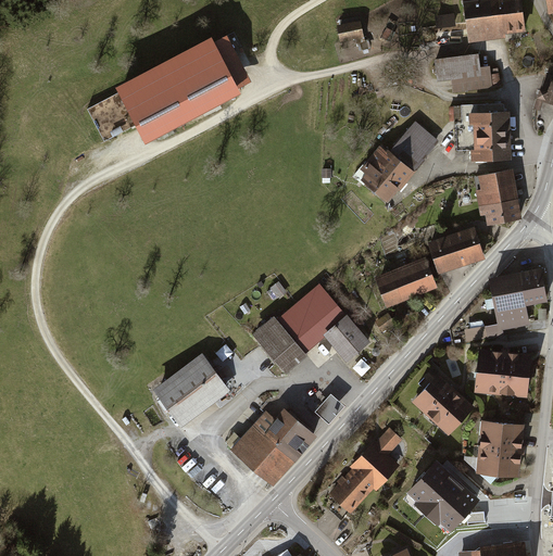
[(463,0),(469,42),(525,36),(520,0),(463,0)]
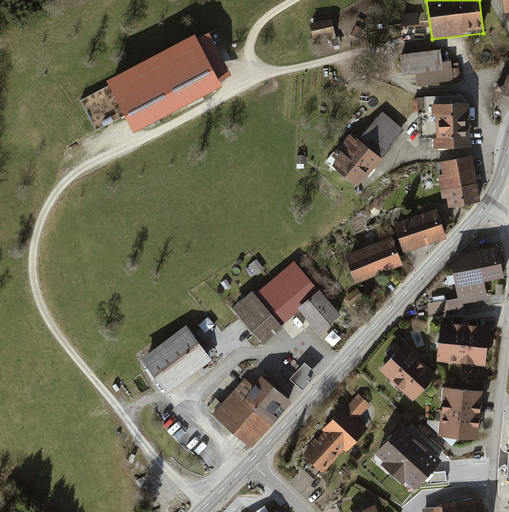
[(333,20),(310,23),(312,40),(335,36),(333,20)]
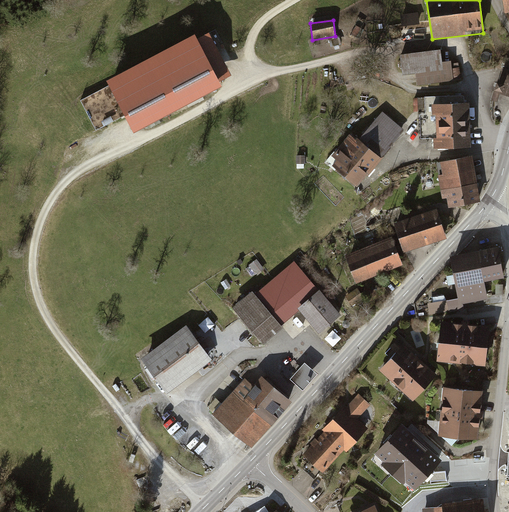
[(78,102),(94,131),(170,89),(175,98),(211,77),(206,68),(217,61),(223,71),(234,65),(224,46),(215,50),(209,39),(143,76),(139,68),(78,102)]
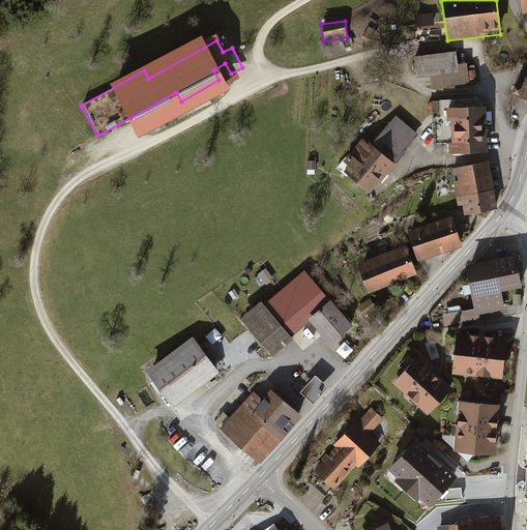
[(454,52),(414,54),(415,77),(430,77),(430,87),(468,85),(467,62),(455,63),(454,52)]
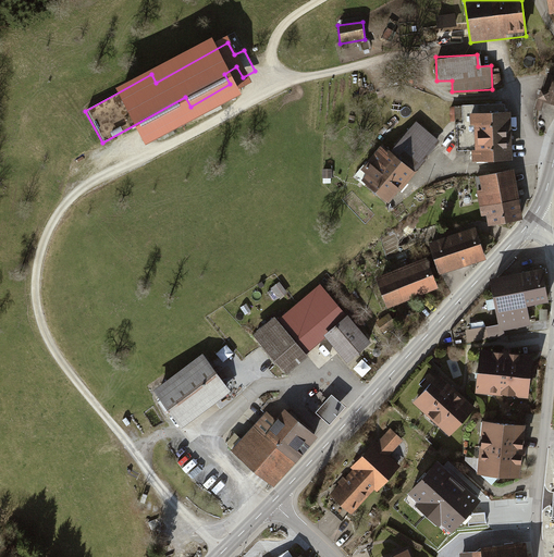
[(553,77),(545,74),(540,91),(538,90),(532,109),(539,110),(541,101),(553,104),(553,77)]
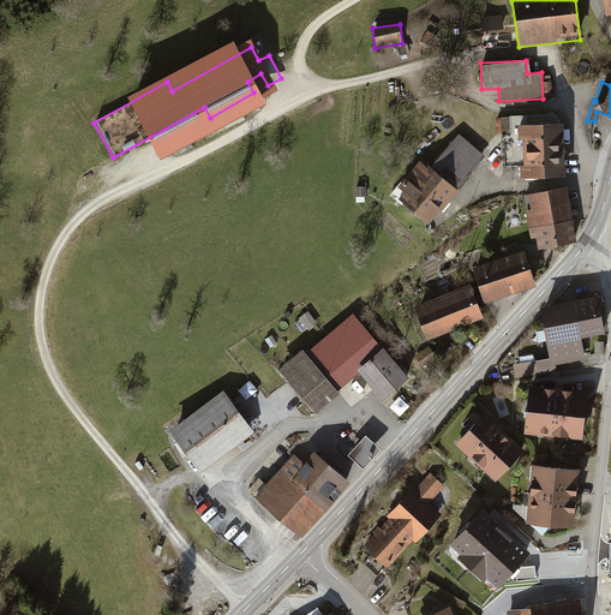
[(521,180),(520,123),(556,121),(556,114),(509,115),(509,118),(509,135),(501,135),(502,174),(511,174),(511,180),(521,180)]
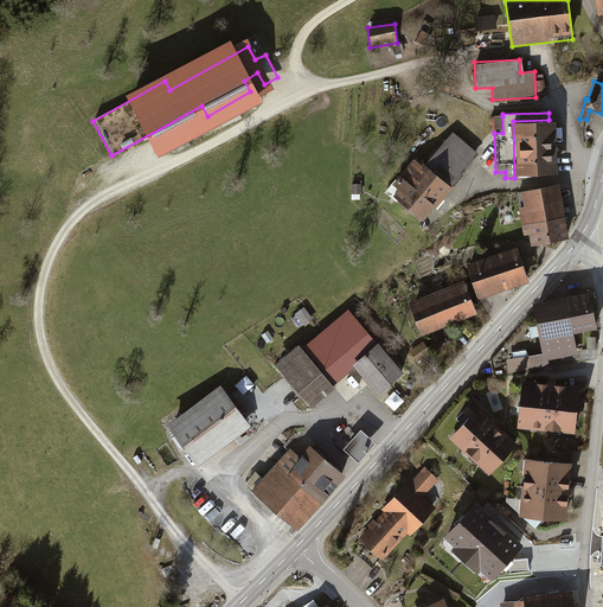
[(502,116),(488,117),(488,133),(494,133),(502,133),(502,116)]
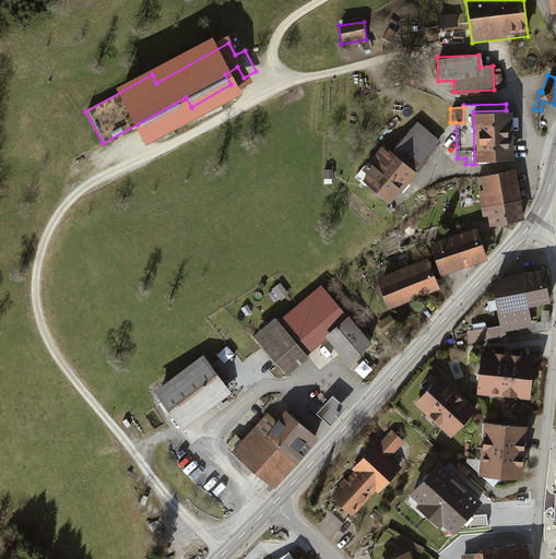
[(506,110),(473,111),(474,164),(494,163),(505,163),(505,158),(513,158),(512,110),(506,110)]
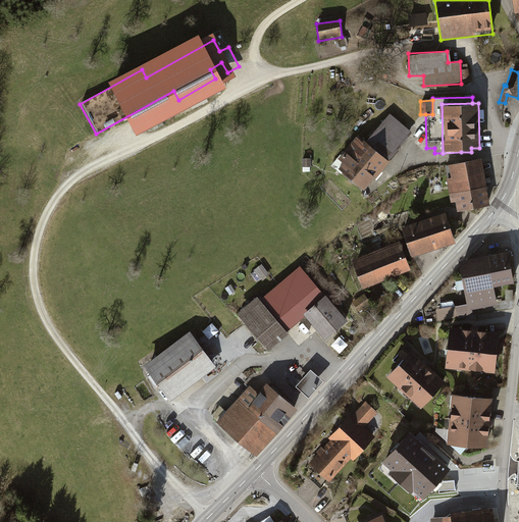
[(388,115),(365,143),(372,150),(386,161),(410,134),(388,115)]
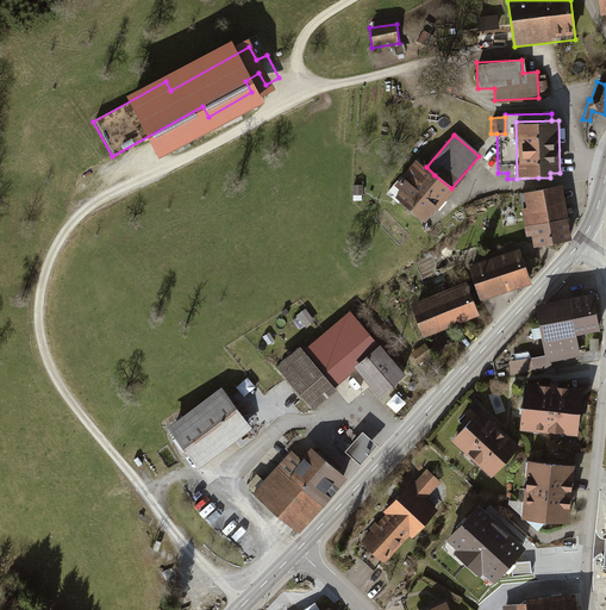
[(389,193),(407,207),(435,175),(426,167),(418,160),(389,193)]
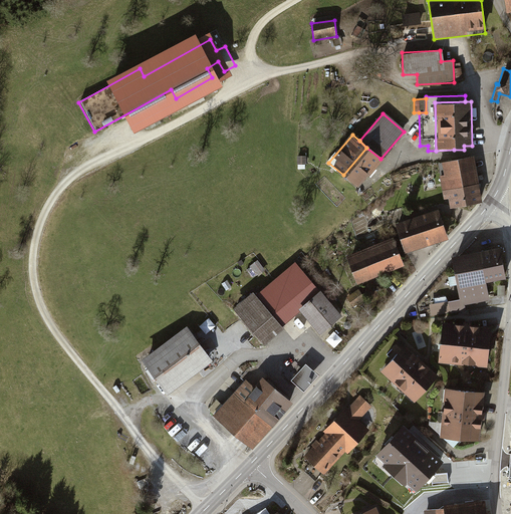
[(380,159),(366,148),(343,175),(357,188),(381,160),(380,159)]
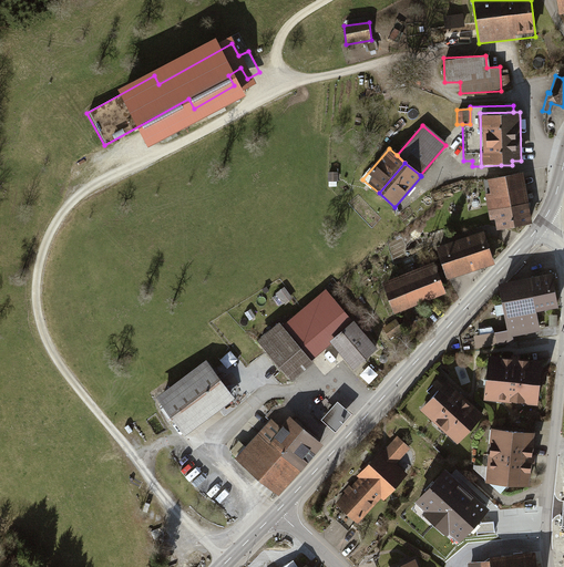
[(523,174),(489,179),(491,191),(483,192),(489,219),(496,218),(499,228),(532,223),(523,174)]
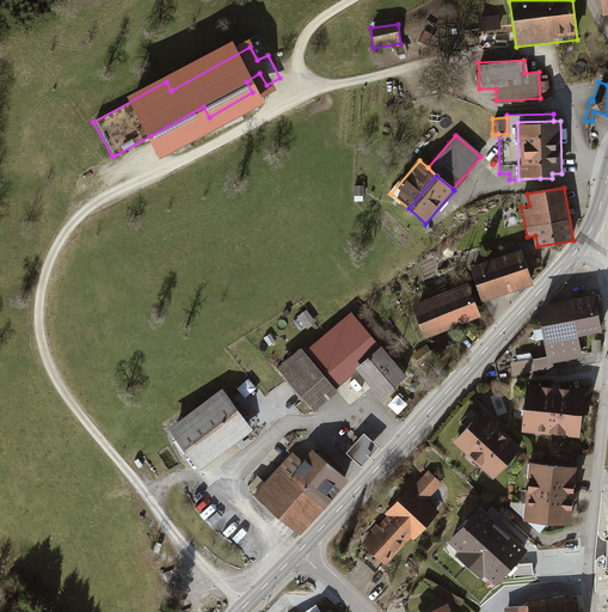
[(522,251),(473,267),(483,300),(533,285),(522,251)]
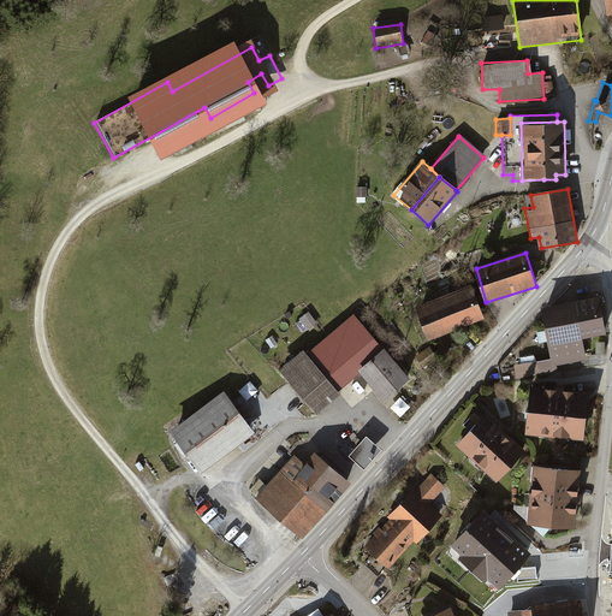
[(471,288),(417,307),(428,339),(483,320),(471,288)]
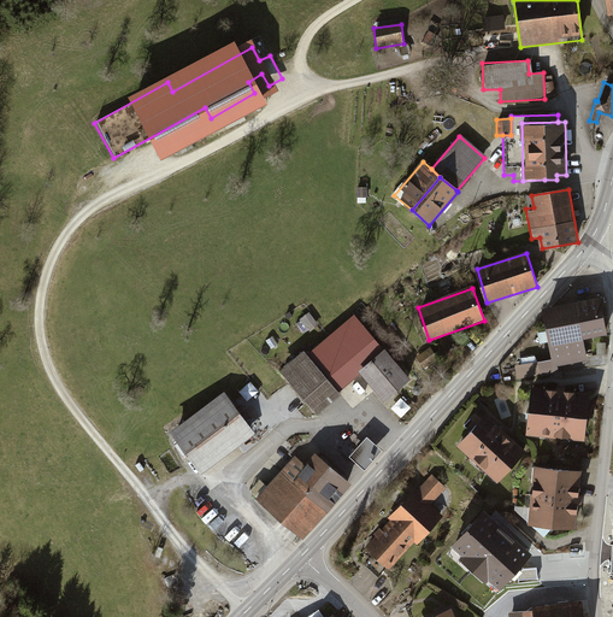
[(596,303),(544,311),(553,360),(537,363),(540,378),(588,370),(584,344),(602,340),(596,303)]
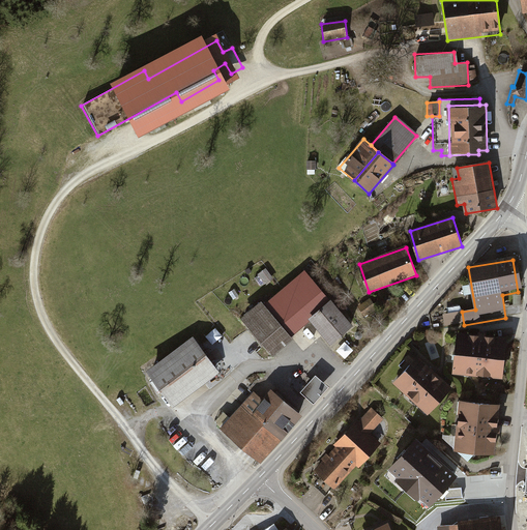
[(237,316),(270,353),(291,336),(289,334),(308,319),(327,342),(351,323),(328,296),(301,268),(262,303),(258,299),(237,316)]
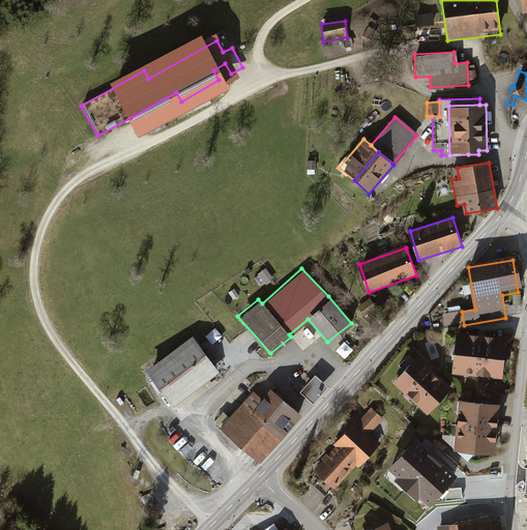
[(265,270),(253,280),(261,290),(273,281),(265,270)]
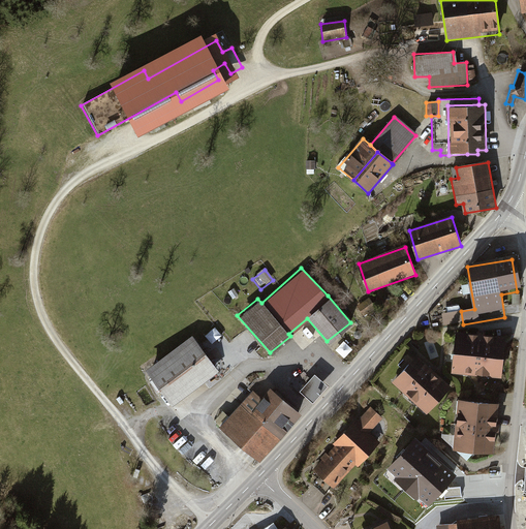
[(233,290),(227,293),(230,300),(237,297),(233,290)]
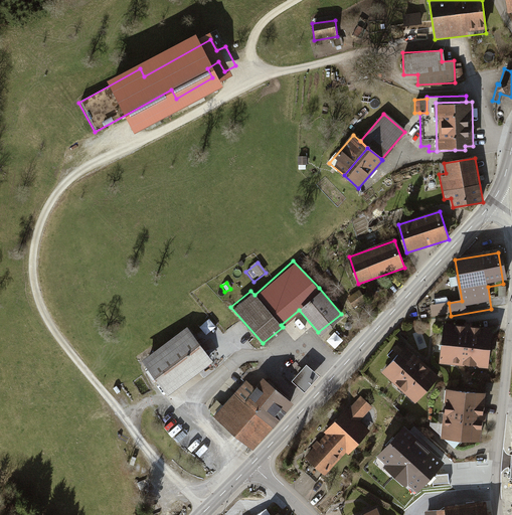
[(358,292),(348,299),(355,309),(365,302),(358,292)]
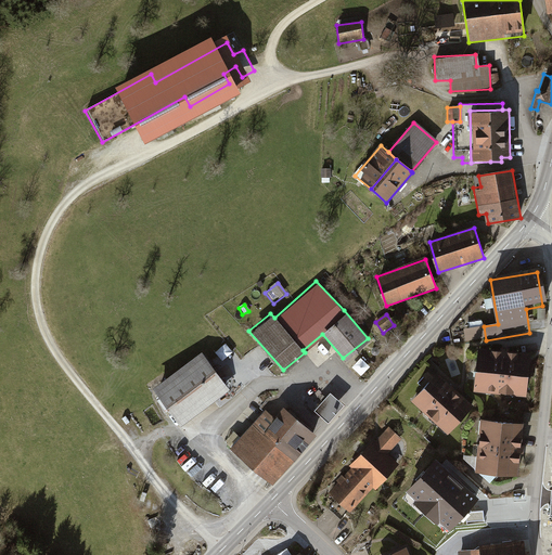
[(200,349),(151,383),(178,422),(227,388),(200,349)]
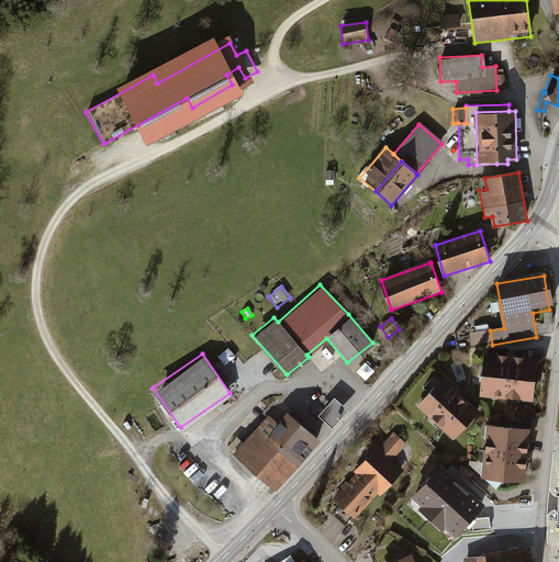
[(536,360),(485,353),(480,397),(530,404),(536,360)]
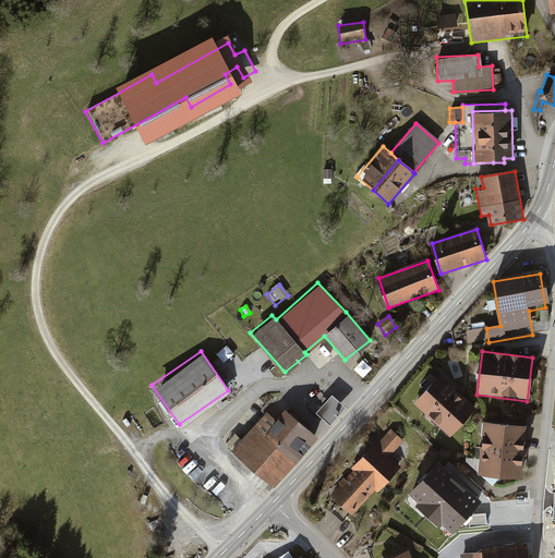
[(450,387),(434,372),(419,388),(423,392),(413,403),(425,415),(450,387)]
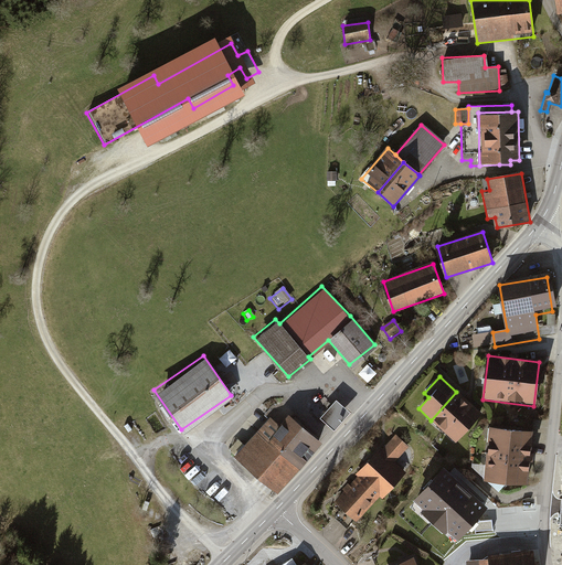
[(469,404),(456,392),(431,420),(443,432),(469,404)]
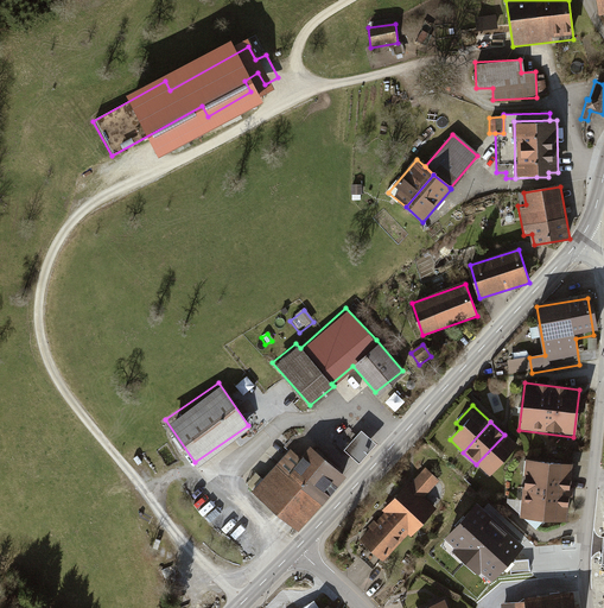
[(374,442),(358,429),(342,448),(357,461),(374,442)]
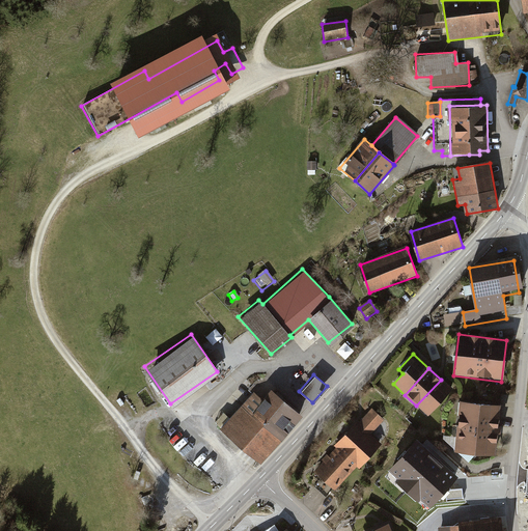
[(452,390),(441,380),(416,406),(428,416),(452,390)]
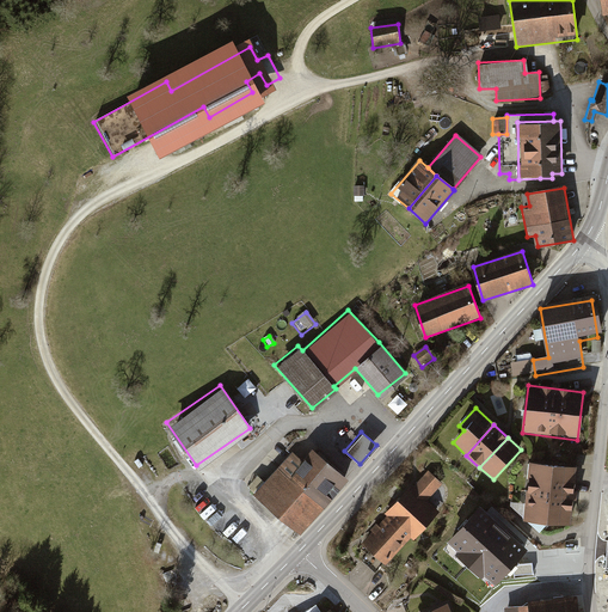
[(292,453),(255,494),(300,533),(347,481),(314,451),(304,463),(292,453)]
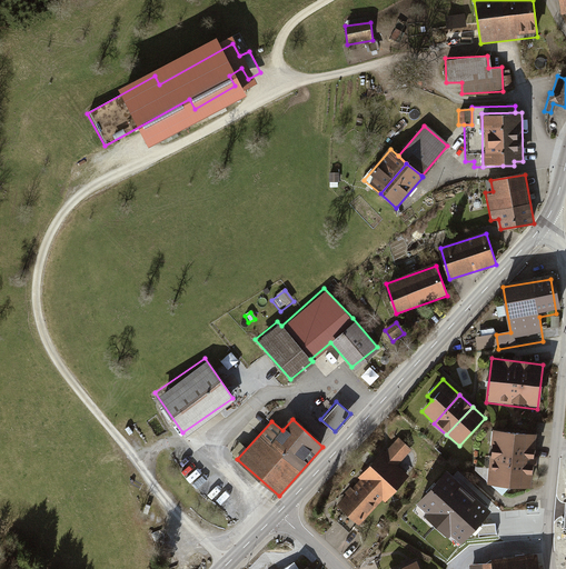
[(533,433),(493,429),(486,482),(529,488),(536,433),(533,433)]
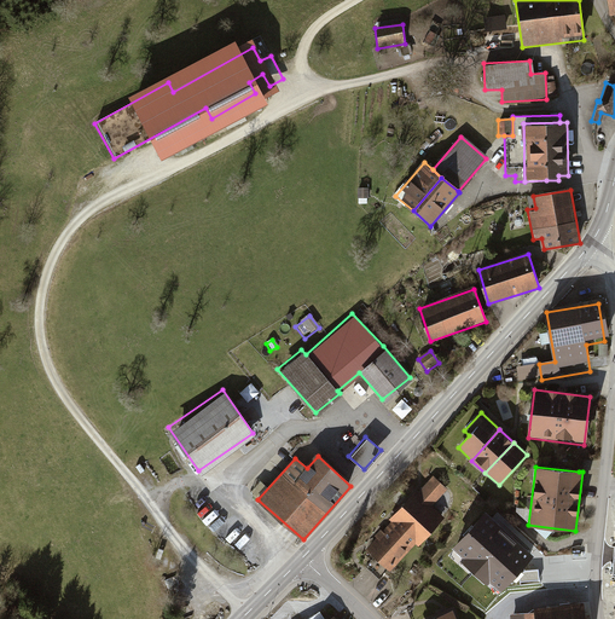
[(387,520),(390,524),(415,545),(417,548),(444,520),(430,508),(446,491),(433,479),(416,496),(413,493),(387,520)]
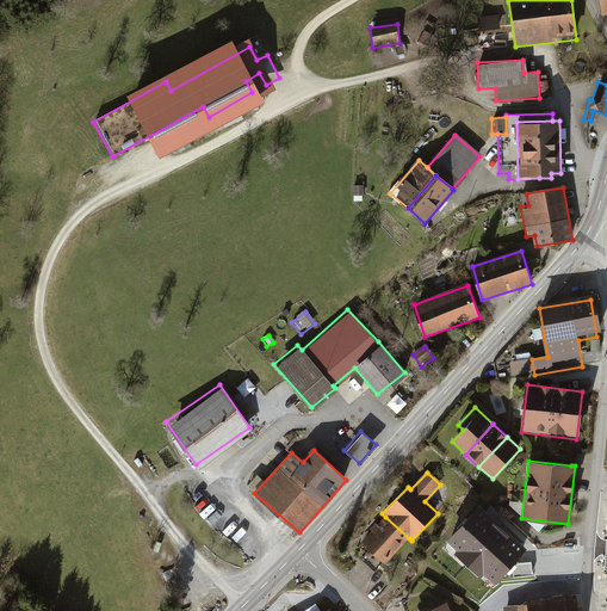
[(520,550),(476,512),(448,543),(458,553),(453,559),(475,578),(481,572),(493,582),(520,550)]
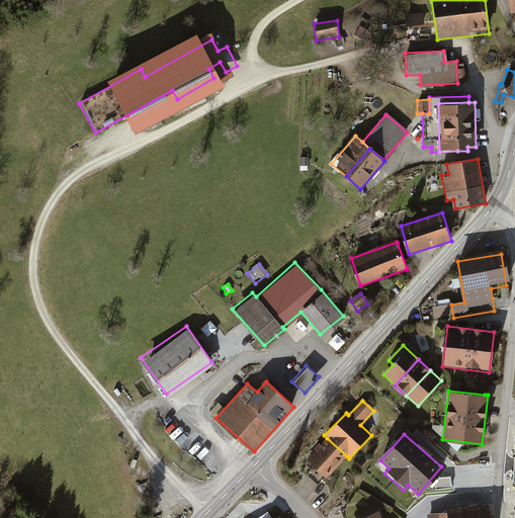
[(327,479),(347,456),(327,438),(307,460),(327,479)]
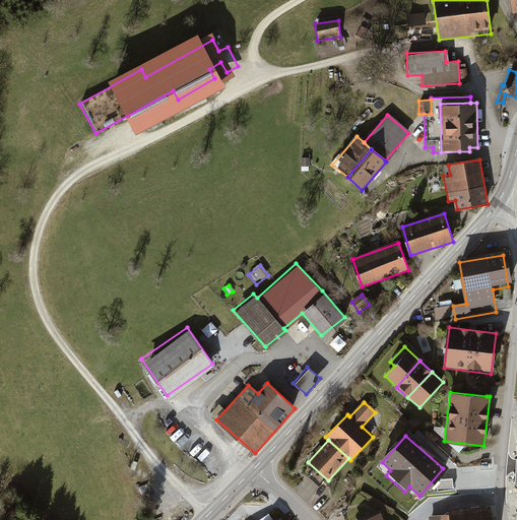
[(491,519),(490,508),(426,516),(426,519),(491,519)]
